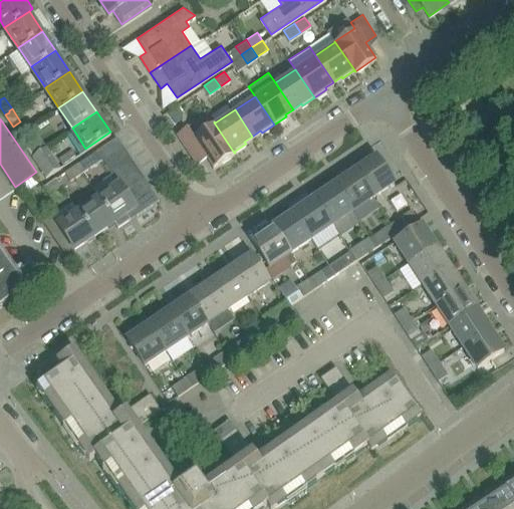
[(193,121),(176,133),(197,164),(207,157),(214,167),(234,153),(214,122),(203,130),(198,122),(193,121)]
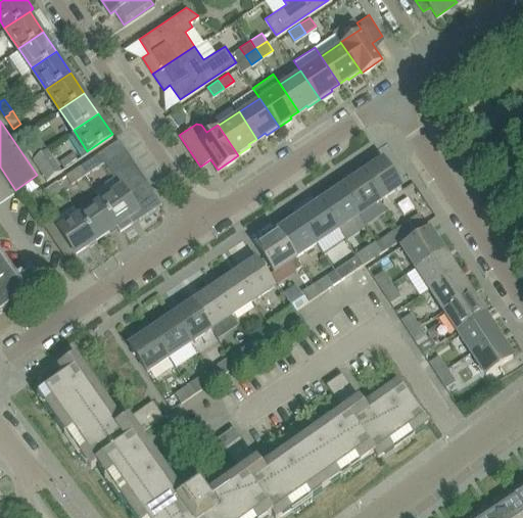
[(97,151),(104,161),(104,162),(126,148),(119,137),(97,151)]
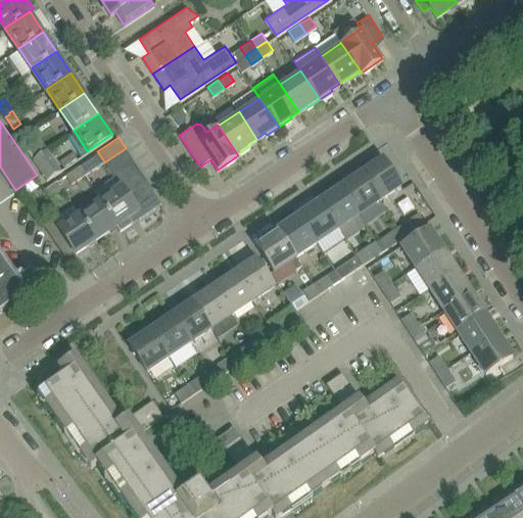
[(26,145),(34,157),(38,155),(37,154),(40,151),(33,140),(26,145)]
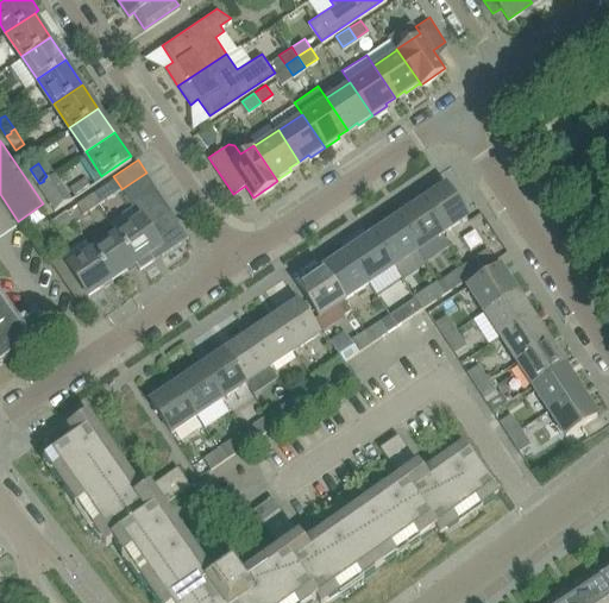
[(44,181),(39,183),(55,207),(71,196),(55,173),(48,177),(46,176),(43,180),(44,181)]
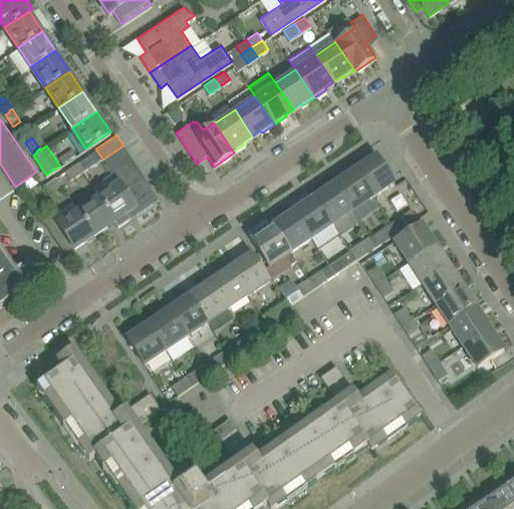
[(131,156),(123,146),(102,160),(109,170),(131,156)]
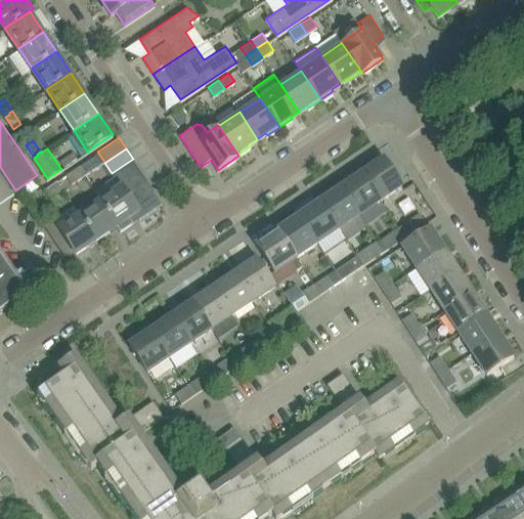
[(97,152),(89,158),(95,167),(104,162),(97,152)]
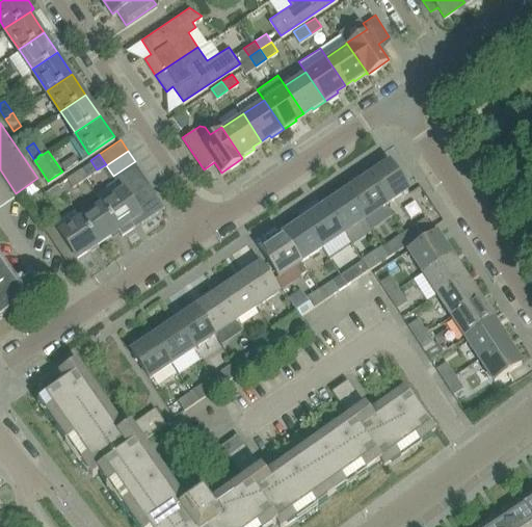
[(97,169),(90,160),(79,167),(83,173),(81,175),(84,179),(97,169)]
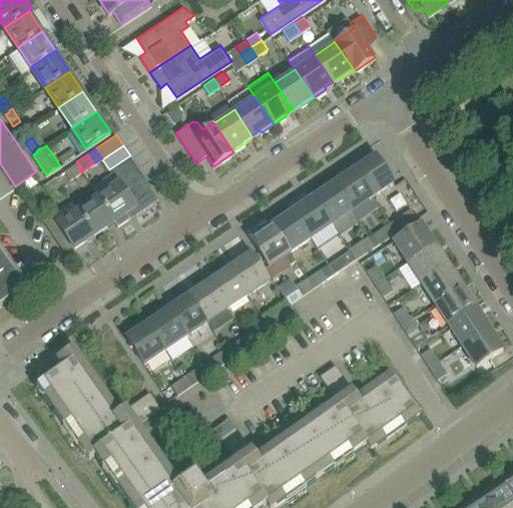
[(354,168),(372,194),(393,180),(375,154),(354,168)]
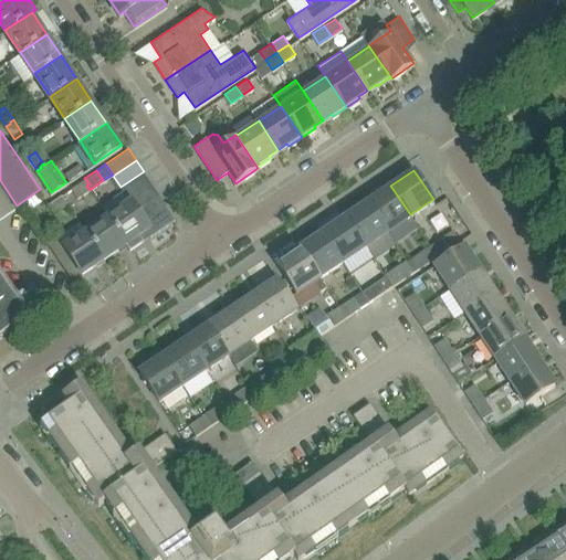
[(123,191),(128,198),(152,182),(144,171),(121,187),(123,191)]
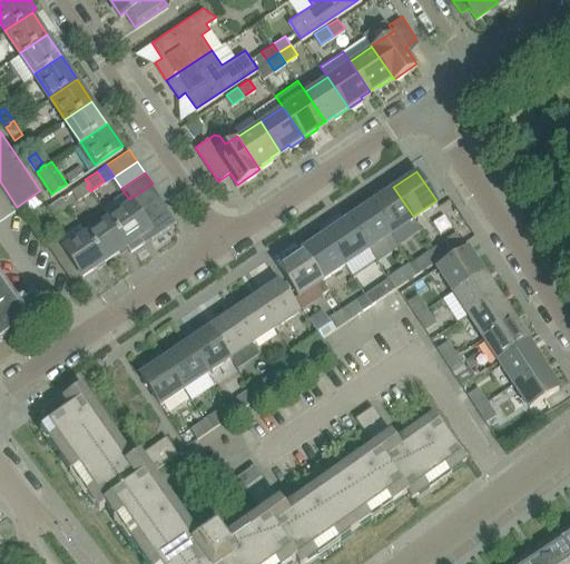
[(78,199),(90,191),(87,187),(89,185),(85,179),(70,189),(78,199)]
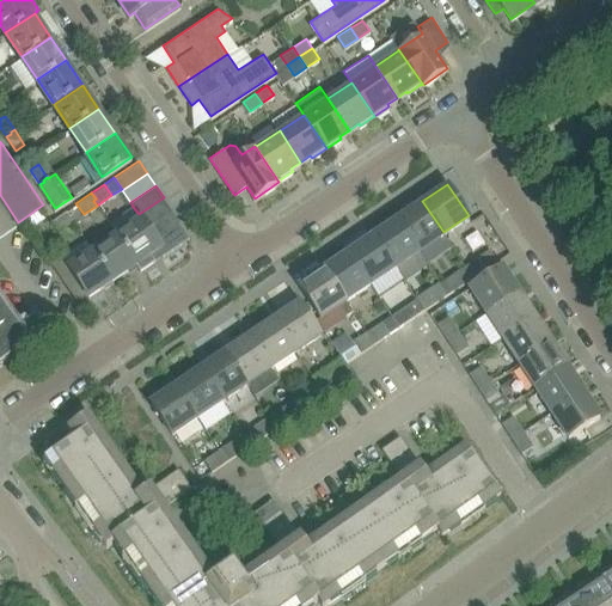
[(171,209),(164,197),(139,214),(140,216),(141,216),(147,225),(171,209)]
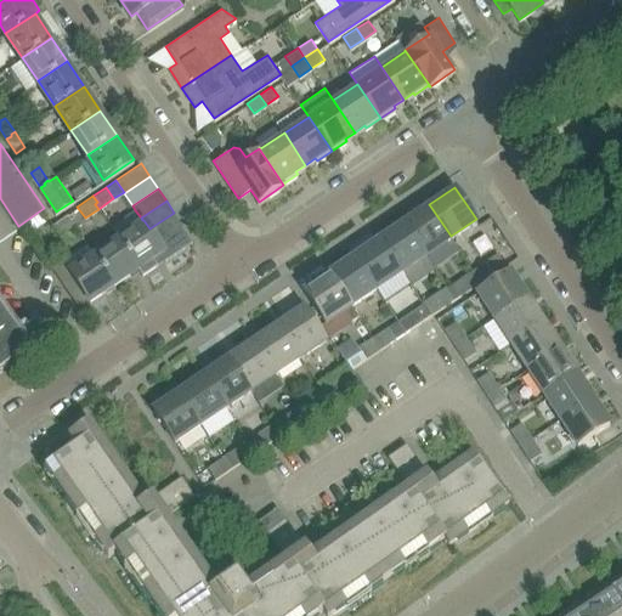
[(429,204),(405,221),(427,253),(451,236),(429,204)]
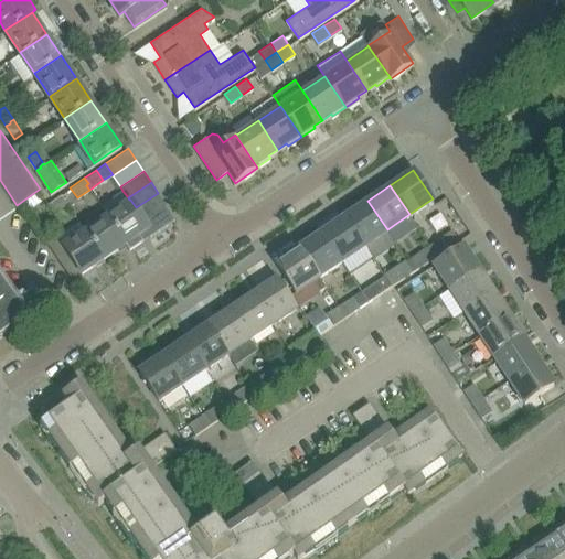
[(61,193),(49,202),(55,213),(68,204),(61,193)]
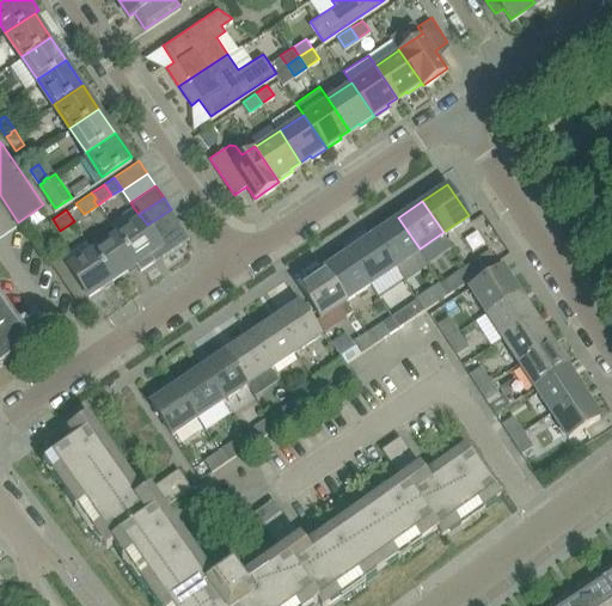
[(181,222),(171,209),(147,225),(157,238),(181,222)]
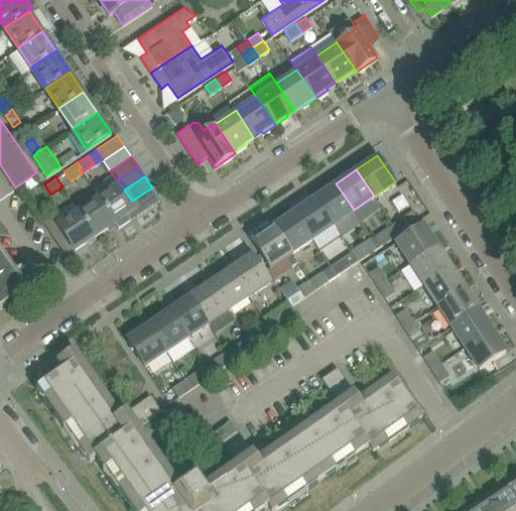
[(127,213),(136,207),(132,201),(124,189),(119,182),(118,182),(99,196),(115,220),(114,221),(118,226),(130,218),(127,213)]
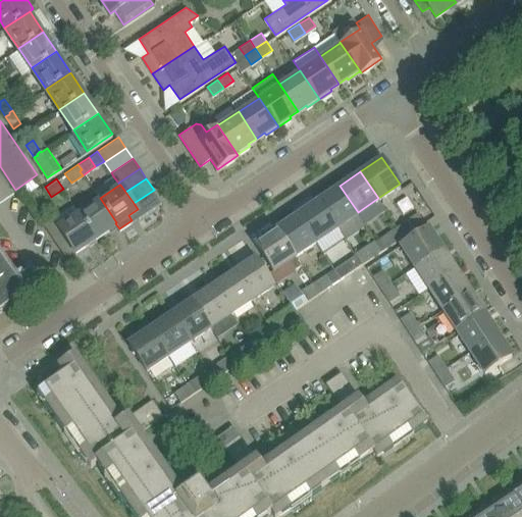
[(340,186),(318,199),(336,226),(358,212),(340,186)]
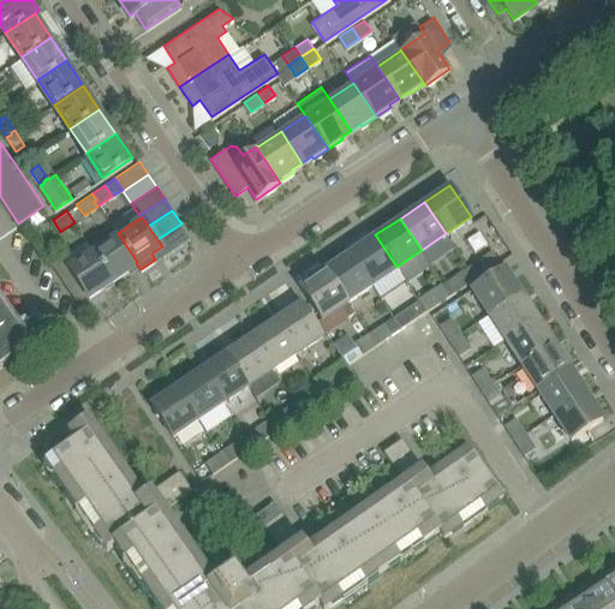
[(118,233),(94,250),(113,279),(136,263),(137,262),(118,233)]
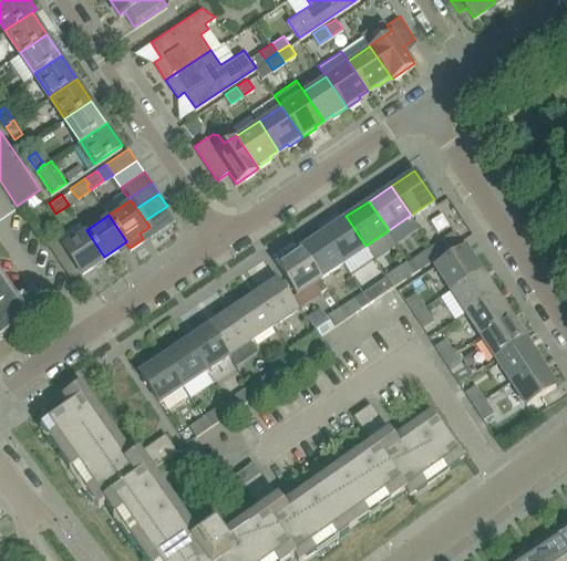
[(366,246),(346,216),(323,231),(342,261),(366,246)]
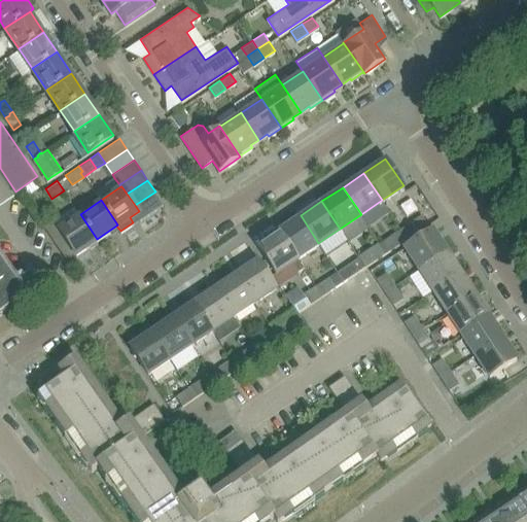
[(74,205),(53,219),(75,253),(97,239),(80,214),(74,205)]
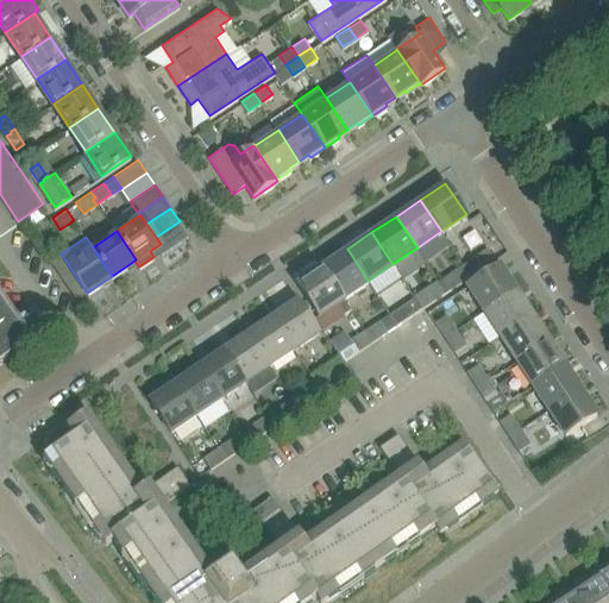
[(463,263),(470,274),(495,257),(488,246),(463,263)]
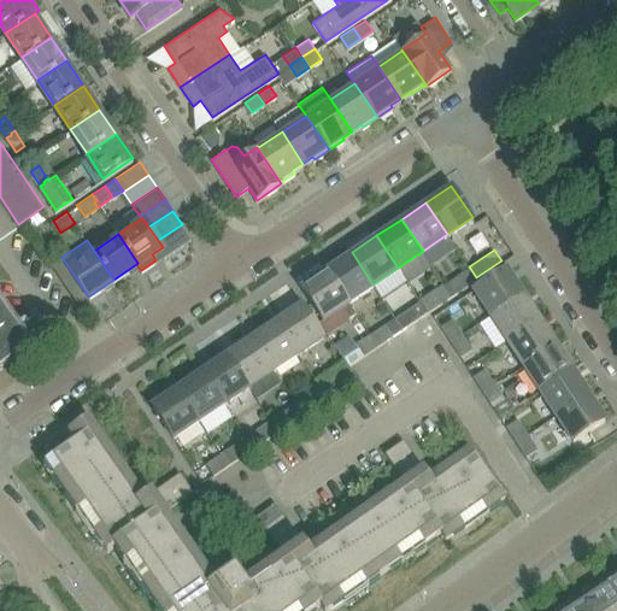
[(352,252),(327,269),(348,300),(372,285),(352,252)]
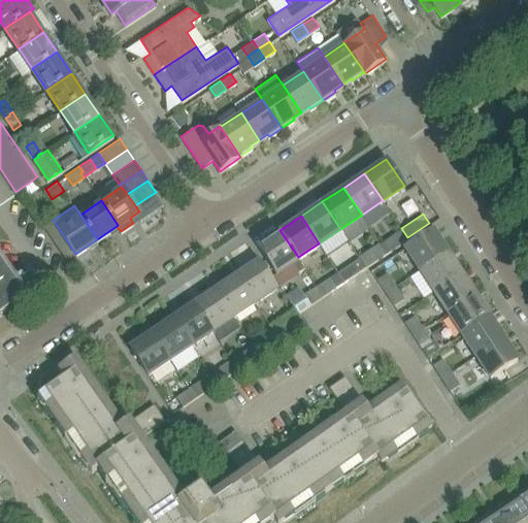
[(407,237),(401,228),(388,236),(395,246),(407,237)]
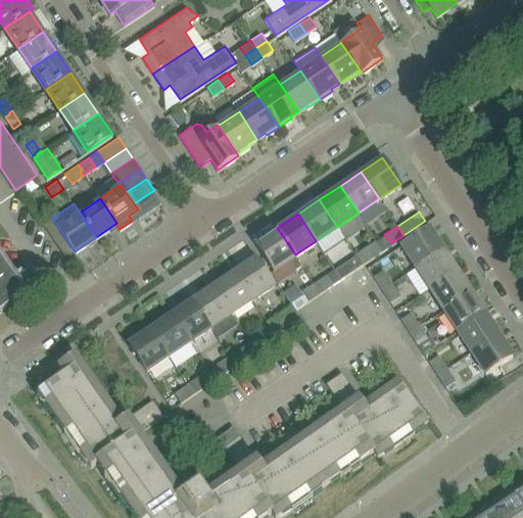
[(408,252),(416,266),(442,248),(428,226),(412,237),(394,248),(400,257),(408,252)]
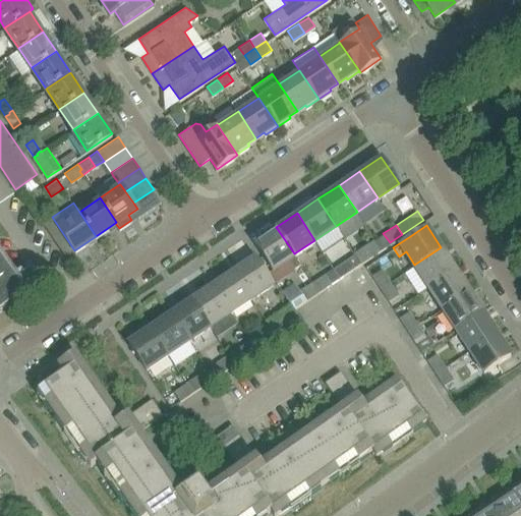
[(294,253),(276,227),(254,241),(273,269),(288,258),(294,267),(300,263),(294,253)]
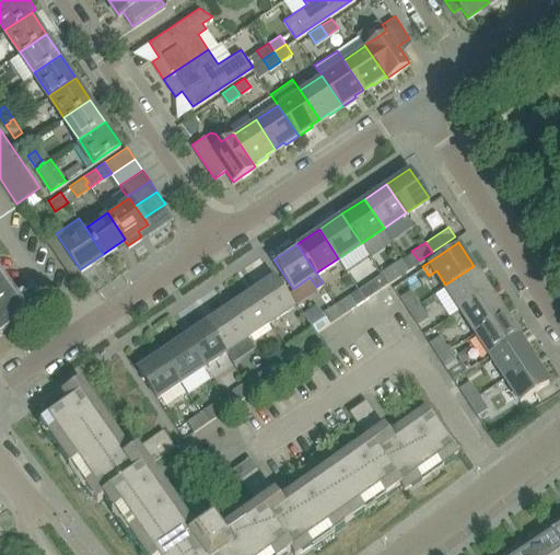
[(393,262),(380,270),(381,272),(387,282),(401,274),(393,262)]
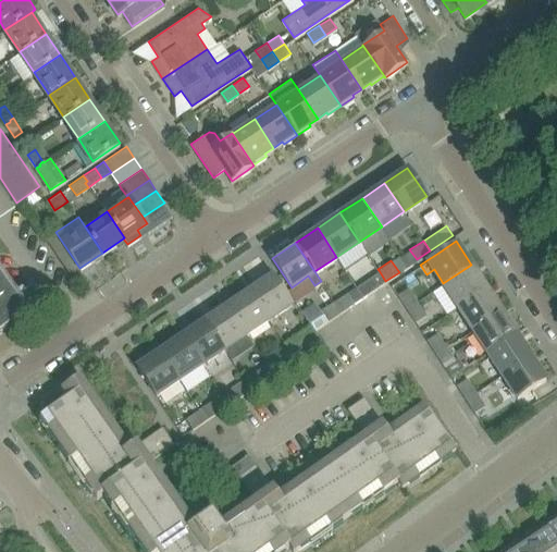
[(486,286),(471,265),(443,283),(458,305),(486,286)]
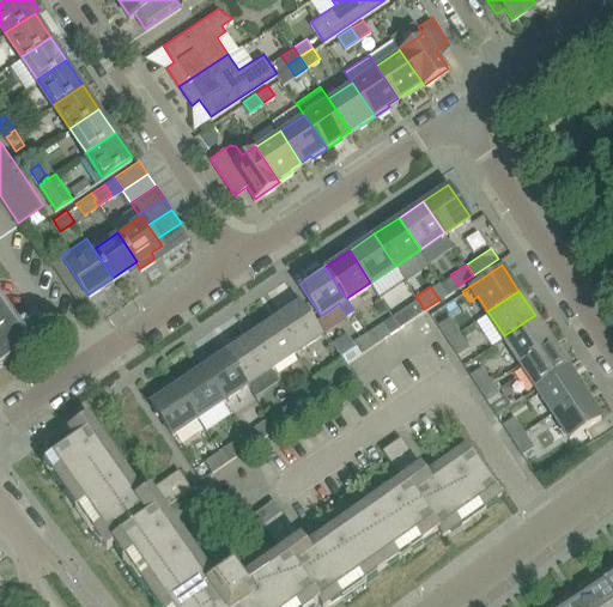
[(406,305),(404,307),(411,319),(424,309),(417,297),(406,305)]
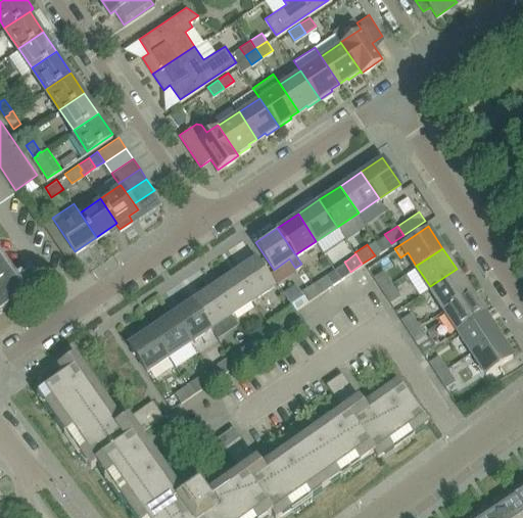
[(255,257),(234,272),(252,298),(274,284),(267,274),(255,257)]
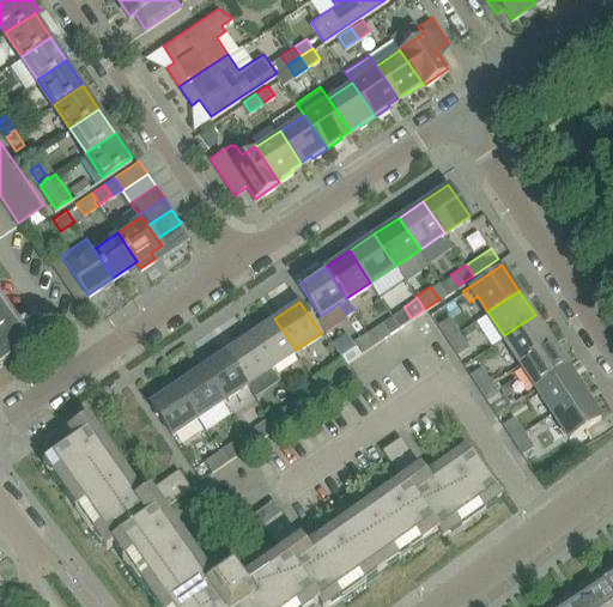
[(0,303),(0,363),(29,345),(29,344),(20,333),(0,303)]
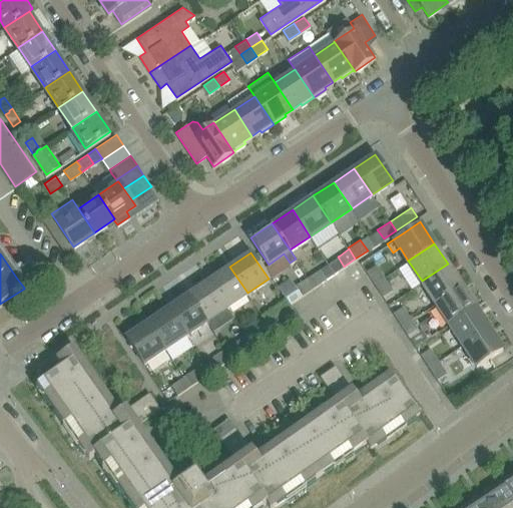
[(320,269),(308,277),(314,286),(334,273),(323,257),(315,262),(320,269)]
